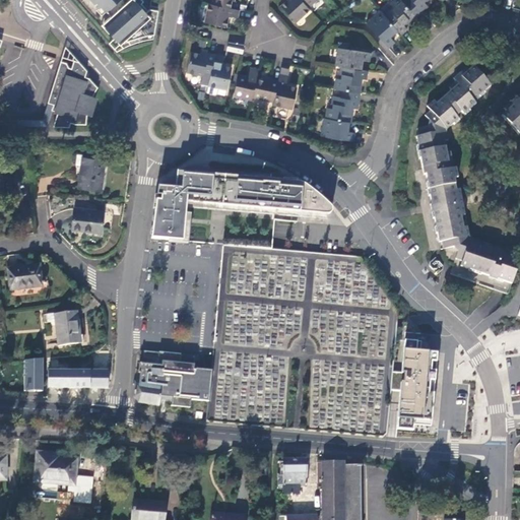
[(80,0),(110,33),(111,31),(122,44),(130,40),(138,37),(147,34),(156,33),(159,9),(153,8),(148,12),(145,9),(141,11),(139,8),(142,6),(146,1),(145,0),(132,0),(131,0),(80,0)]
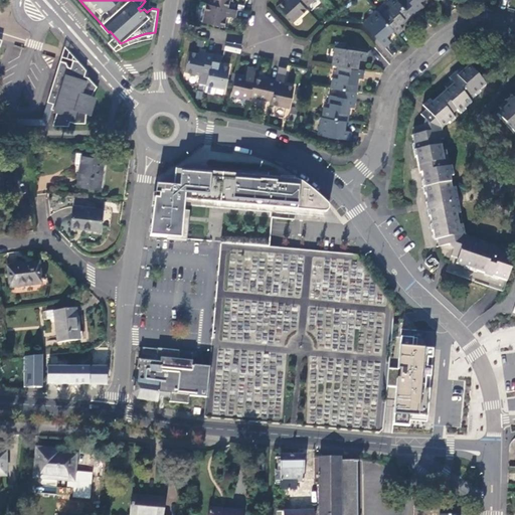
[(229,0),(232,1),(232,0),(209,0),(209,4),(228,8),(229,0)]
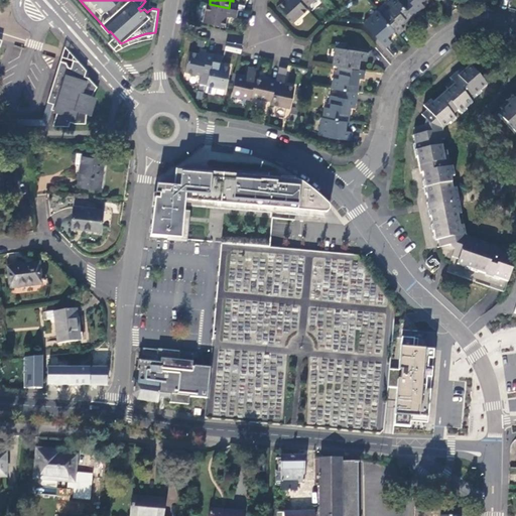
[(306,8),(298,0),(283,0),(278,5),(293,21),(307,9),(306,8)]
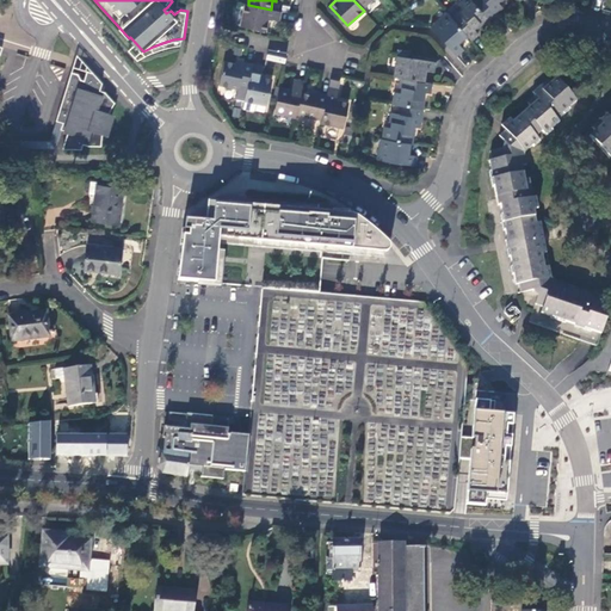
[(467,37),(470,41),(479,34),(475,29),(488,18),(474,2),(471,0),(463,0),(458,5),(461,7),(451,17),(467,37)]
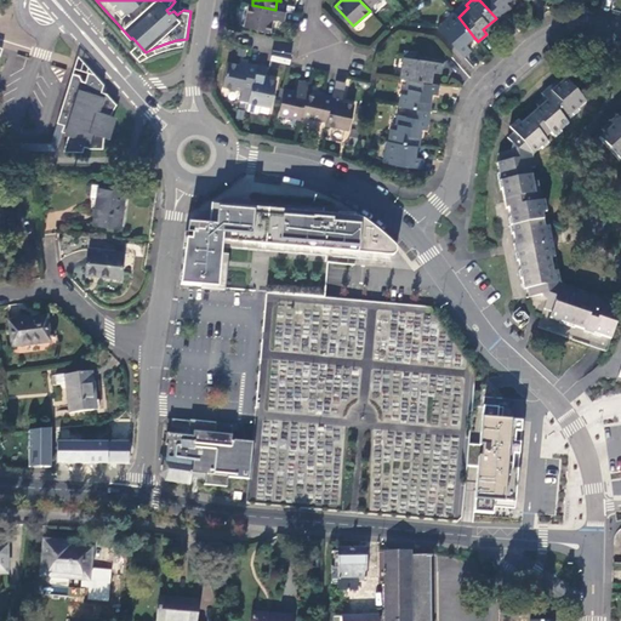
[(496,18),(496,20),(511,6),(507,1),(508,0),(484,0),(482,3),(496,18)]
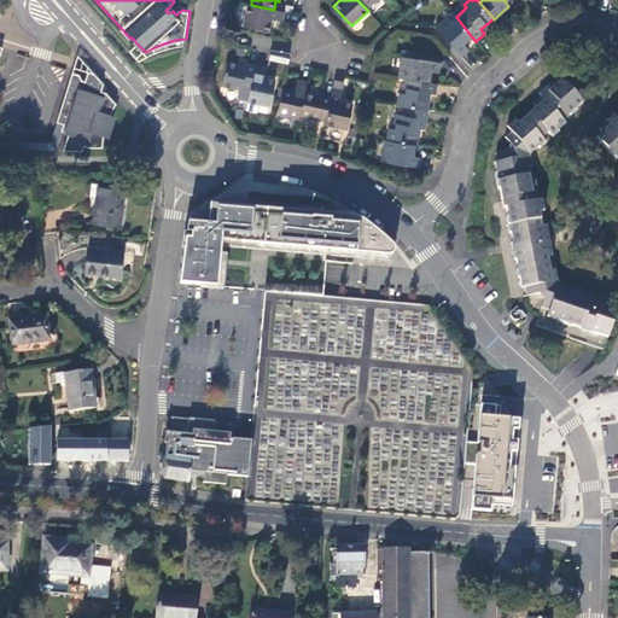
[(284,21),(285,12),(274,10),(251,5),(246,5),(242,25),(269,31),(272,18),(284,21)]
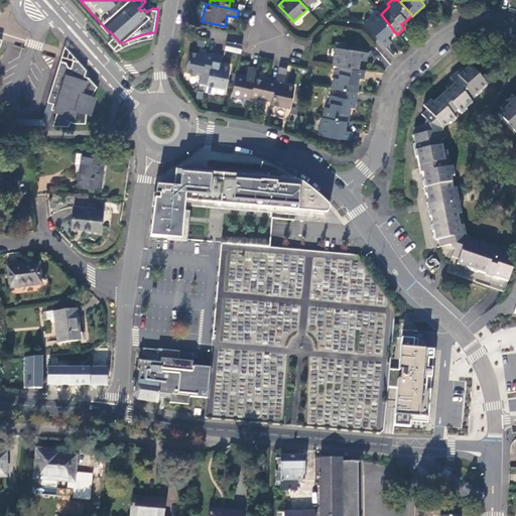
[(378,11),(364,22),(385,46),(391,41),(387,37),(394,31),(381,14),(378,11)]
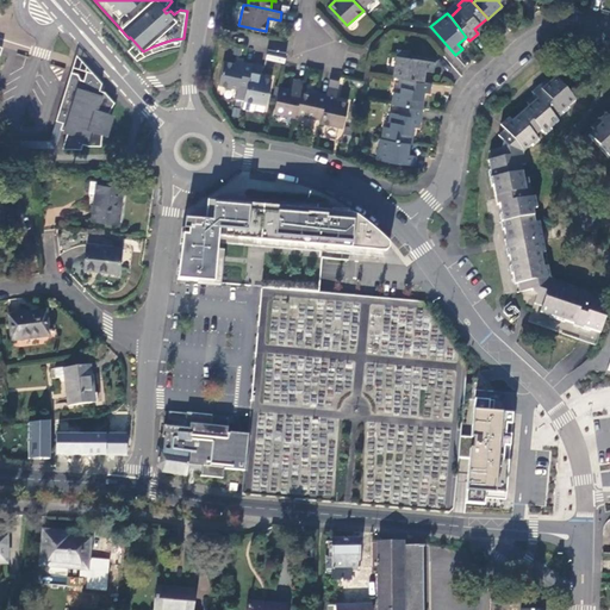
[(397,56),(393,78),(402,79),(424,82),(427,70),(433,70),(434,61),(397,56)]
